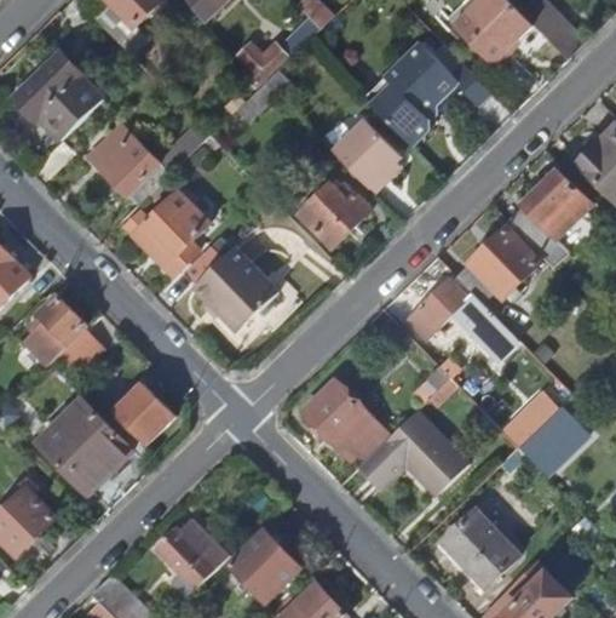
[(110,0),(113,3),(97,18),(131,52),(147,36),(136,26),(163,0),(110,0)]
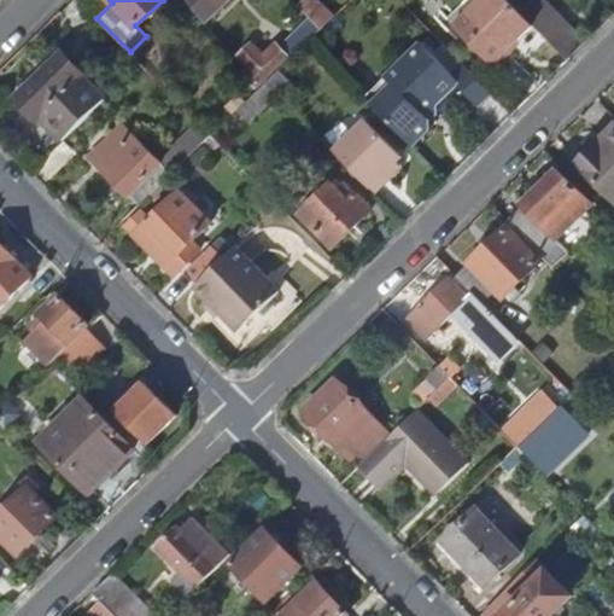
[(188,0),(204,21),(224,0),(188,0)]
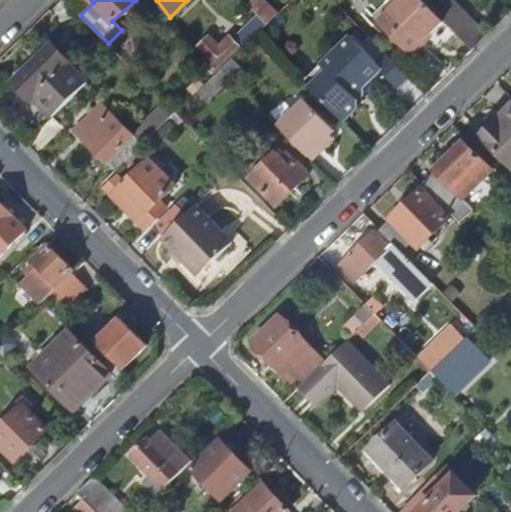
[(253,0),(249,5),(258,14),(266,23),(275,14),(262,0),(253,0)]
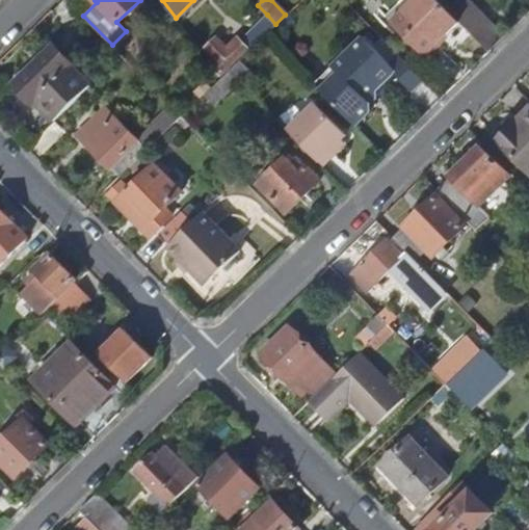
[(408,0),(389,20),(423,56),(457,22),(450,15),(435,0),(408,0)]
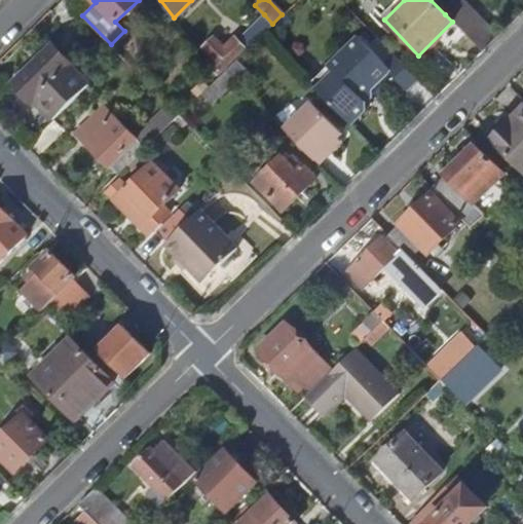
[(452,22),(473,43),(489,27),(463,0),(459,0),(445,14),(452,22)]
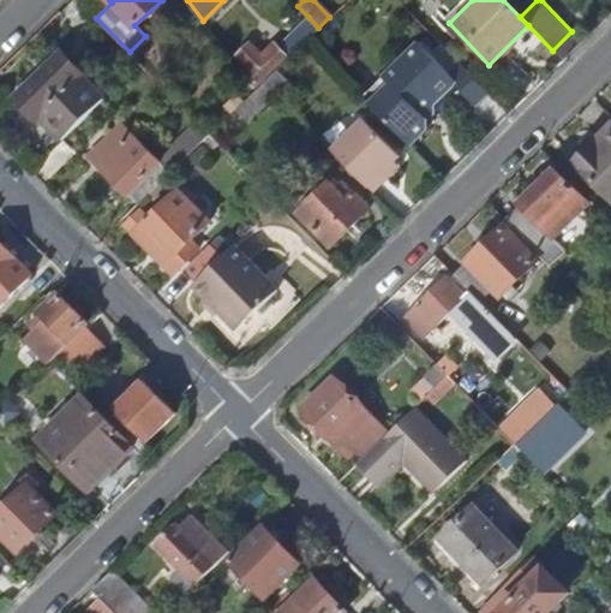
[(309,17),(288,35),(299,46),(318,28),(309,17)]
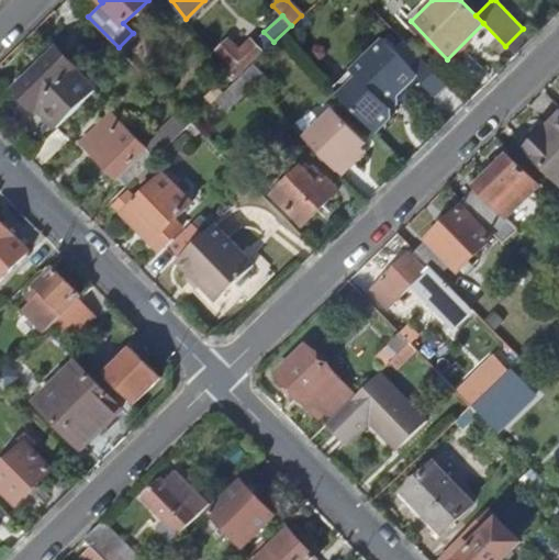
[(215,48),(227,58),(221,65),(232,79),(260,49),(263,53),(274,42),(264,32),(253,43),(248,37),(237,48),(226,37),(215,48)]
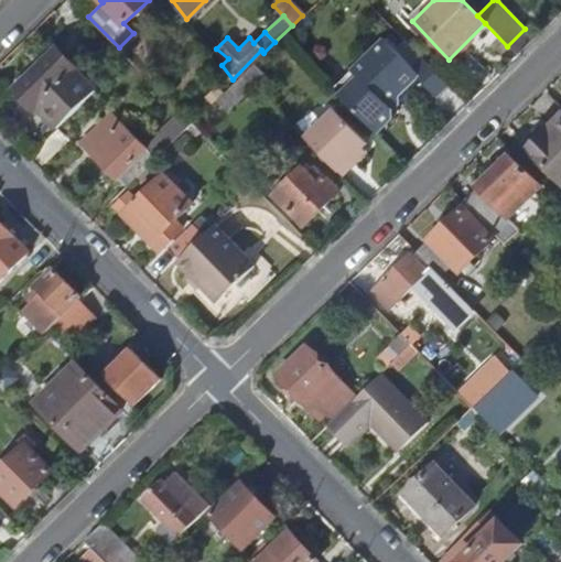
[(384,38),(332,88),(376,132),(390,119),(390,109),(395,105),(390,100),(414,77),(434,97),(448,86),(421,58),(412,68),(384,38)]
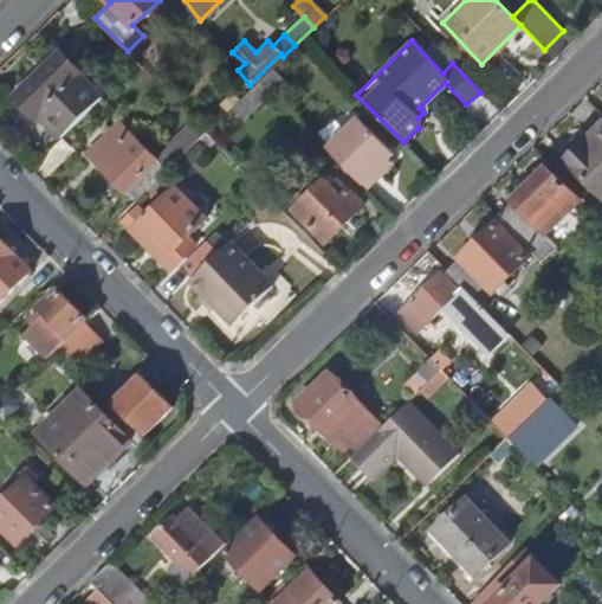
[(59,50),(14,95),(37,117),(39,115),(62,137),(102,97),(79,75),(83,72),(59,50)]
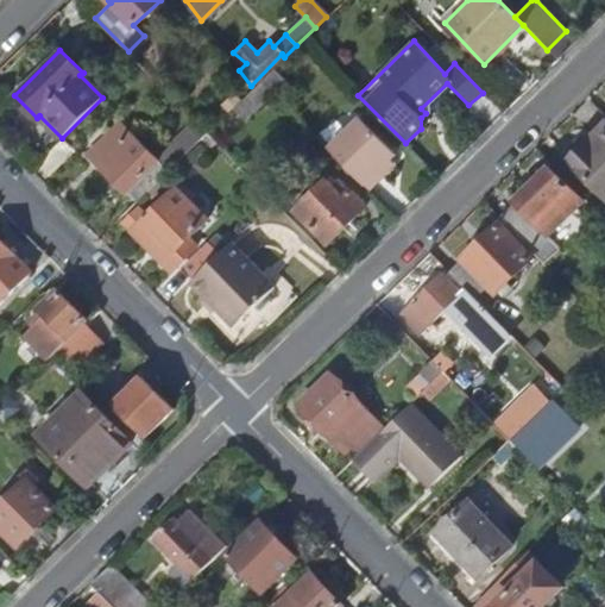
[(262,80),(234,106),(245,118),(272,92),(262,80)]
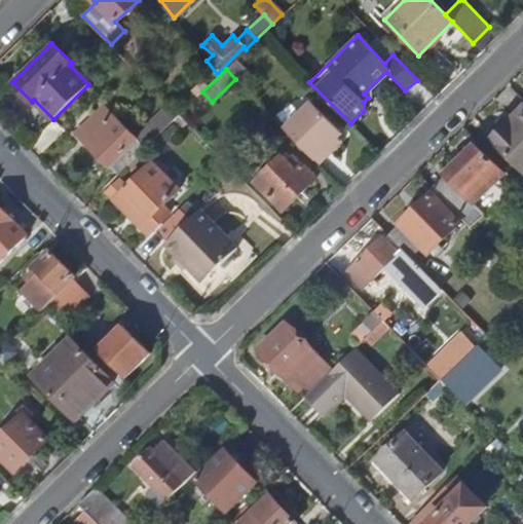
[(282,126),(316,163),(329,152),(324,147),(339,133),(309,101),(282,126)]
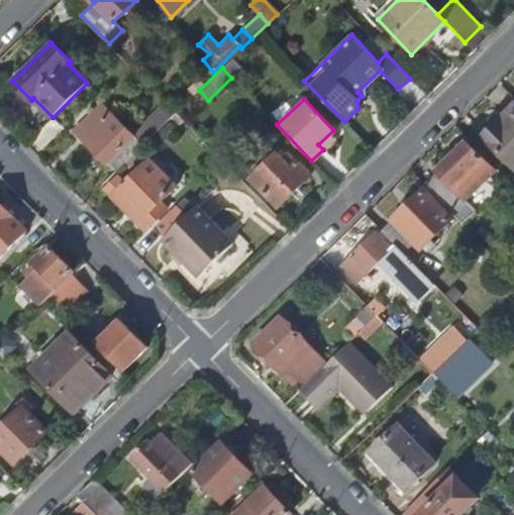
[(513,101),(496,119),(502,125),(513,112),(513,101)]
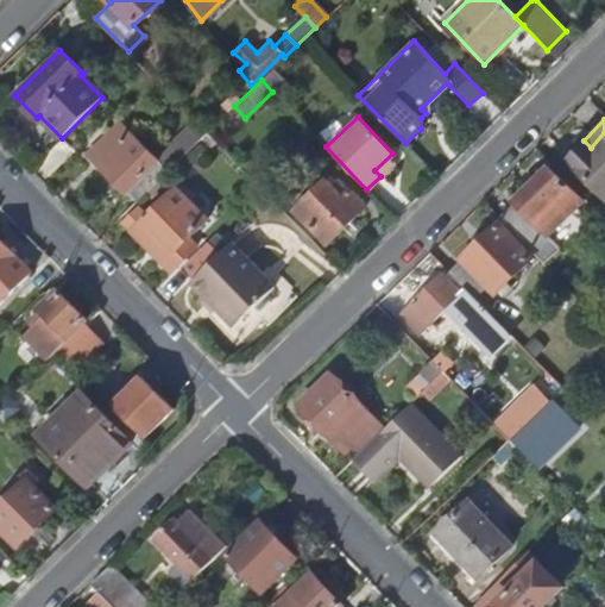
[(104,161),(113,170),(108,175),(136,202),(168,170),(119,123),(94,146),(106,158),(104,161)]
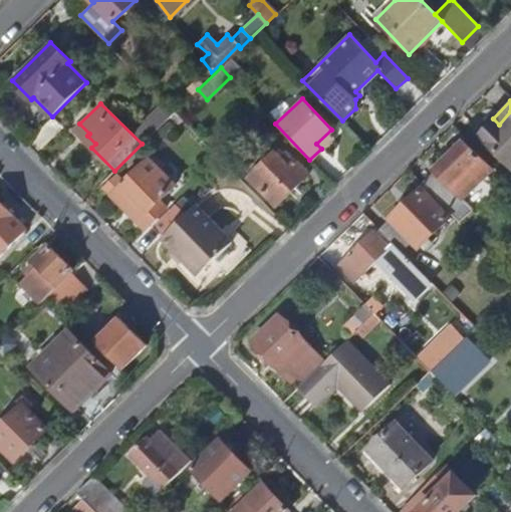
[(477,134),(510,168),(510,111),(499,124),(493,118),(477,134)]
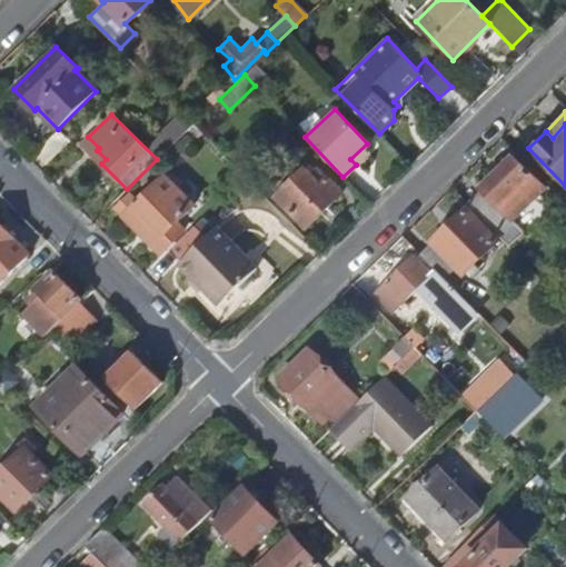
[(513,156),(465,202),(495,232),(543,188),(513,156)]
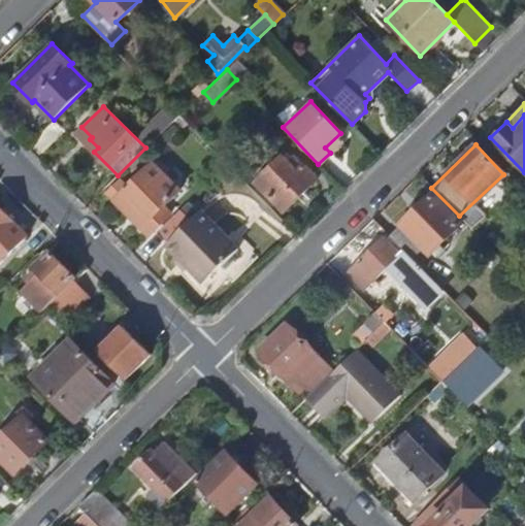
[(284,210),(316,178),(294,157),(289,162),(282,155),(255,182),(284,210)]
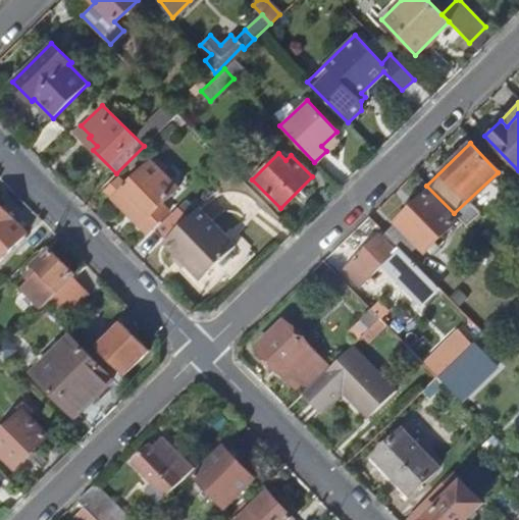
[(105,191),(146,232),(167,212),(161,206),(176,190),(150,162),(125,186),(118,177),(105,191)]
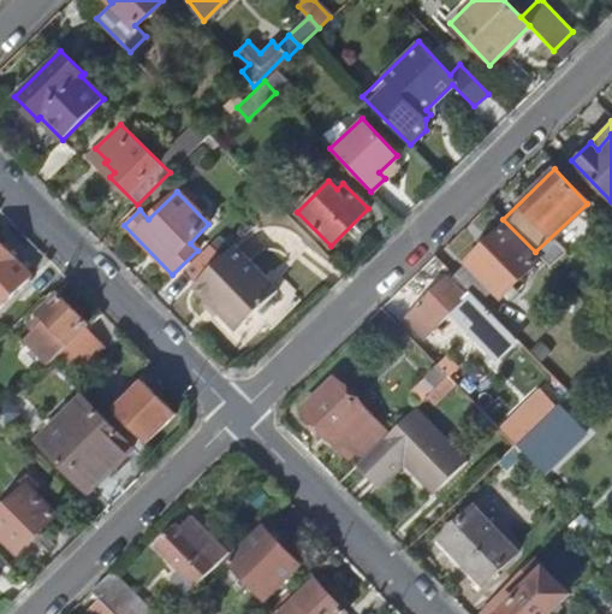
[(503,226),(452,275),(479,301),(488,291),(493,299),(495,295),(500,299),(538,261),(503,226)]
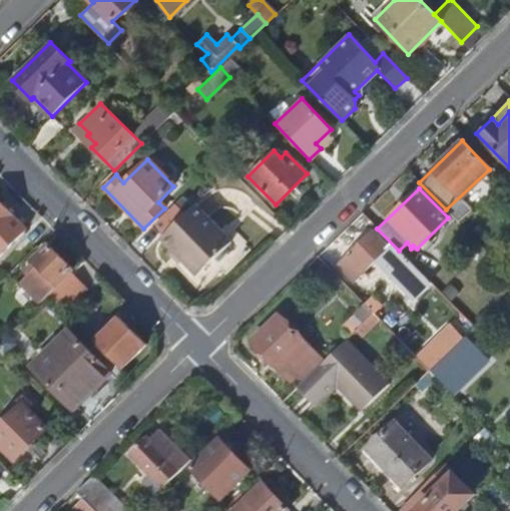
[(0,253),(29,224),(0,193),(0,253)]
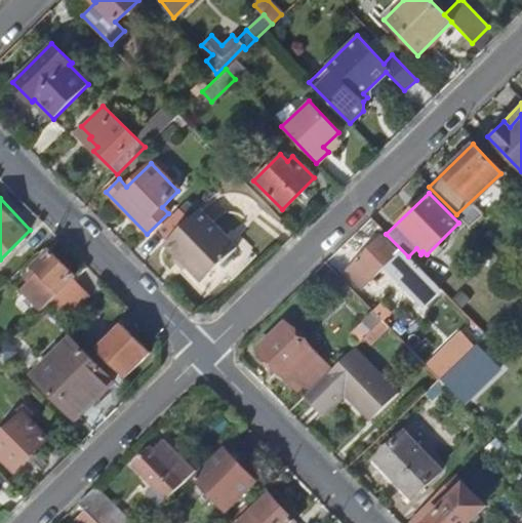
[(164,243),(202,281),(237,247),(200,208),(190,218),(165,242),(164,243)]
